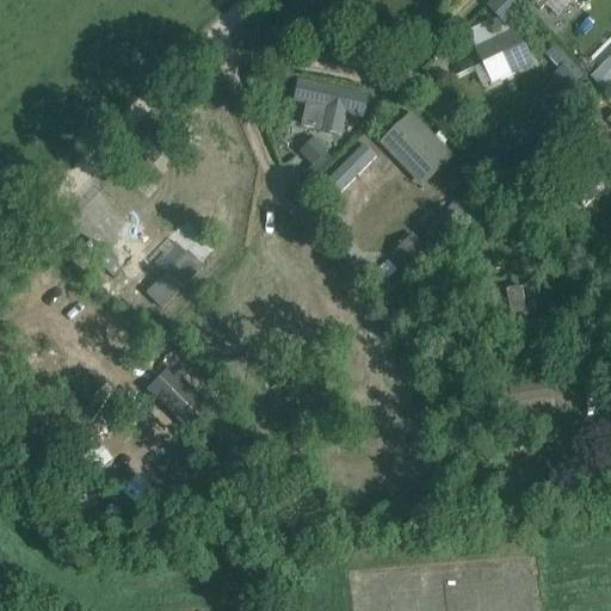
[(507,0),(491,0),(488,2),(503,18),(514,7),(507,0)]
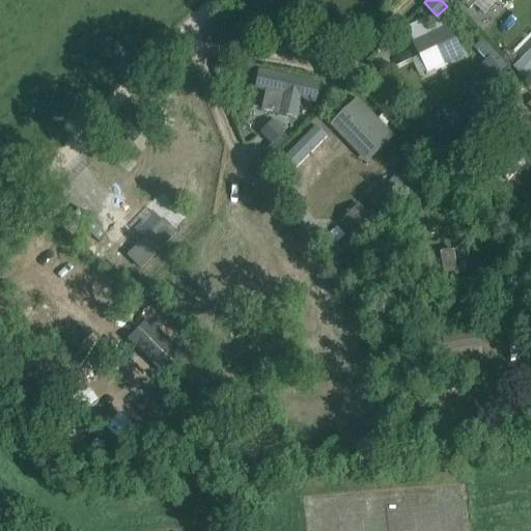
[(459,0),(470,9),(478,0),(459,0)]
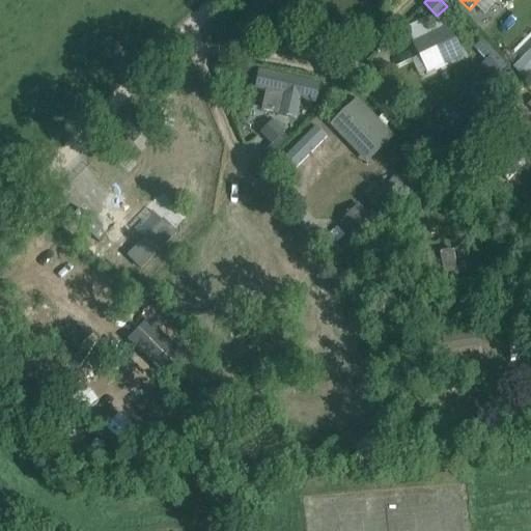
[(424,17),(403,26),(411,42),(418,56),(426,74),(444,64),(442,60),(458,53),(446,25),(431,32),(428,24),(424,17)]
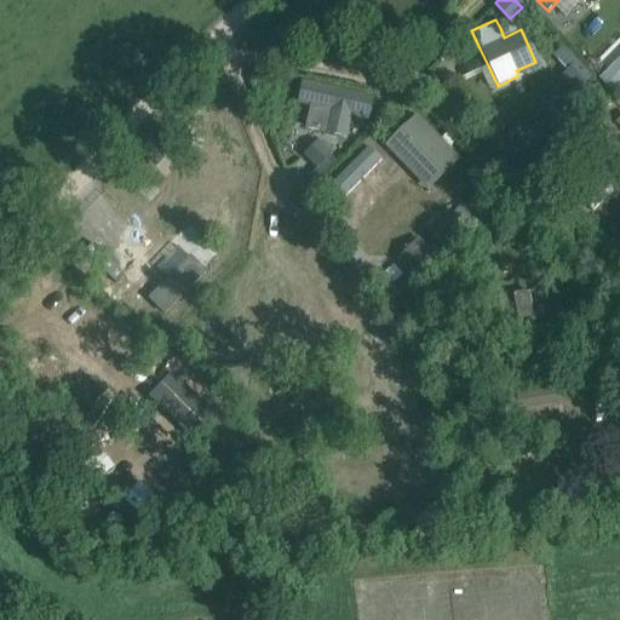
[(619,38),(600,57),(609,67),(619,56),(619,38)]
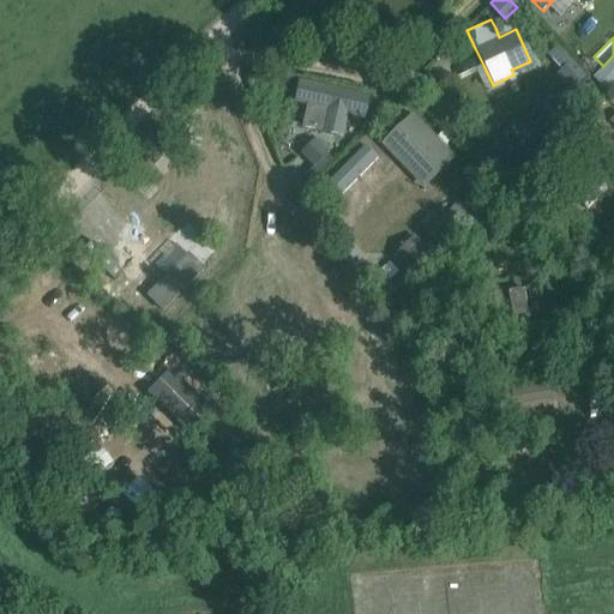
[(613,58),(596,77),(608,90),(613,84),(613,58)]
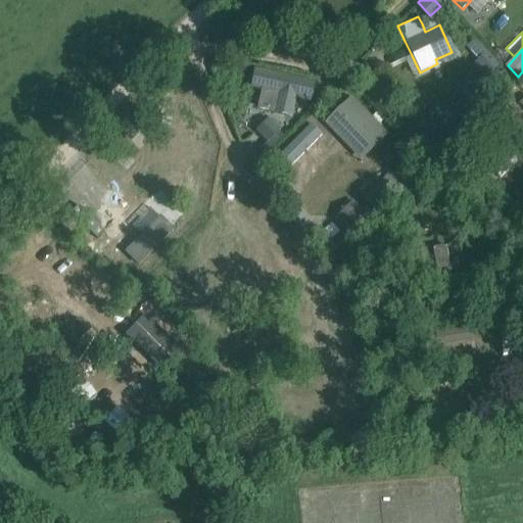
[(311,101),(315,86),(254,73),(251,88),(264,91),(259,110),(290,116),(294,97),(311,101)]
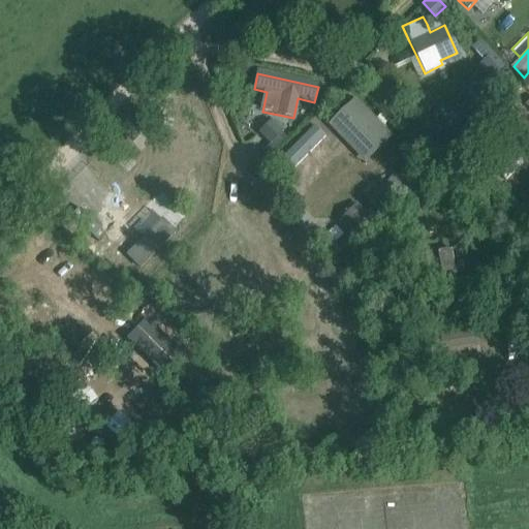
[(350,142),(359,134),(375,153),(392,138),(356,100),(333,122),(350,142)]
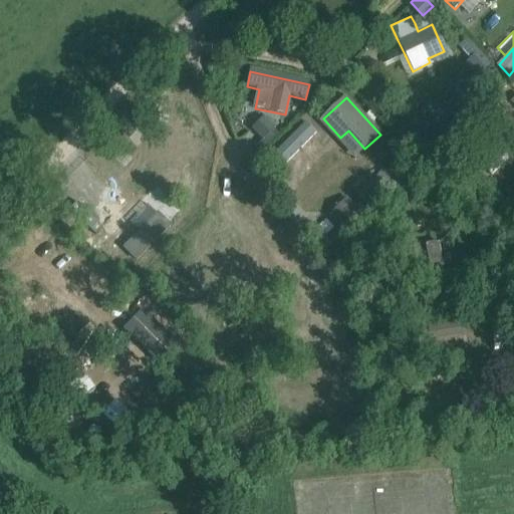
[(262,119),(252,130),(263,141),(273,131),(262,119)]
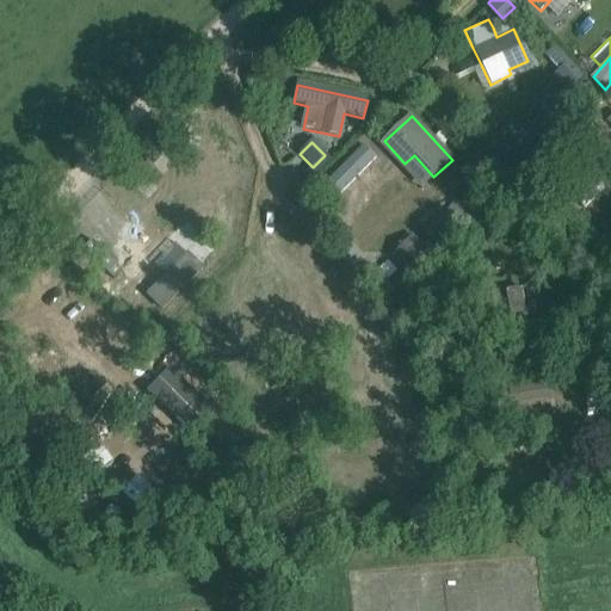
[(351,153),(325,178),(339,192),(365,168),(351,153)]
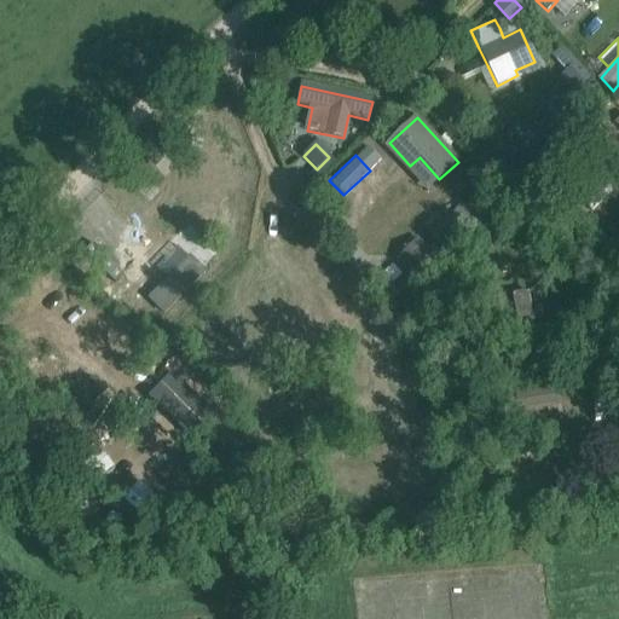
[(455,238),(447,246),(453,252),(461,244),(455,238)]
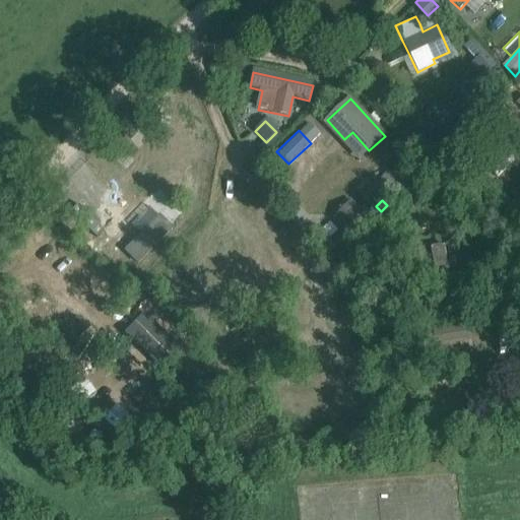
[(353,203),(336,221),(351,237),(369,218),(353,203)]
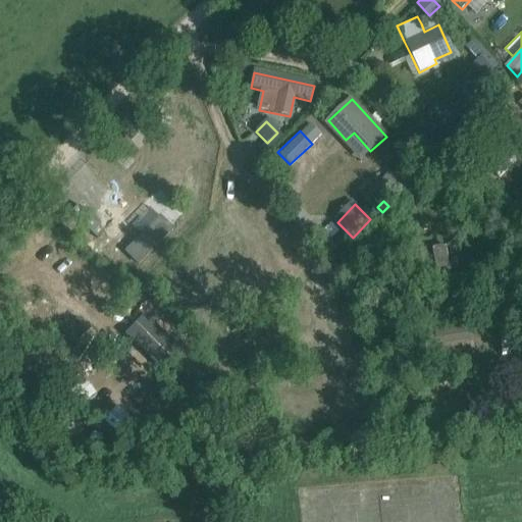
[(348,236),(340,244),(345,249),(353,241),(348,236)]
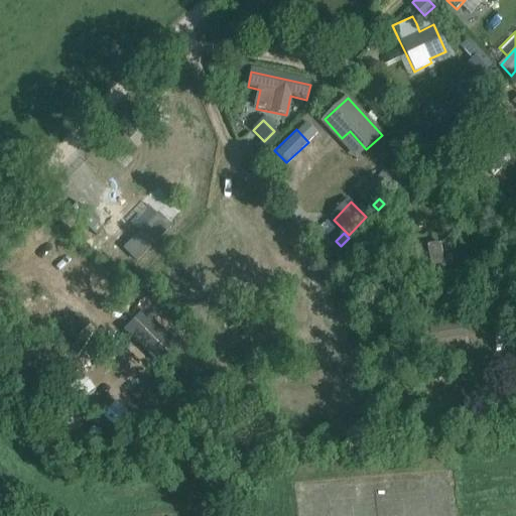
[(436,327),(437,349),(469,348),(468,326),(436,327)]
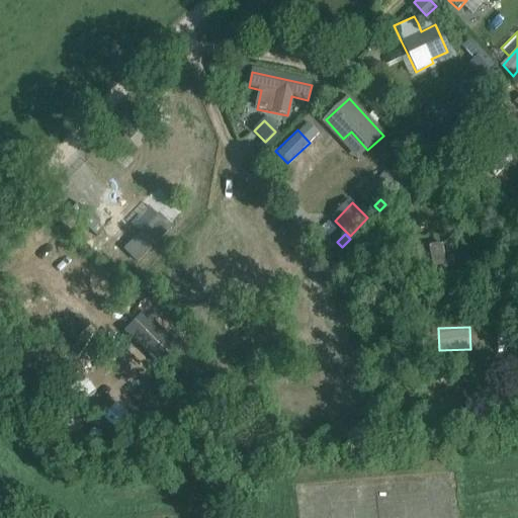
[(403,331),(387,331),(389,344),(404,343),(403,331)]
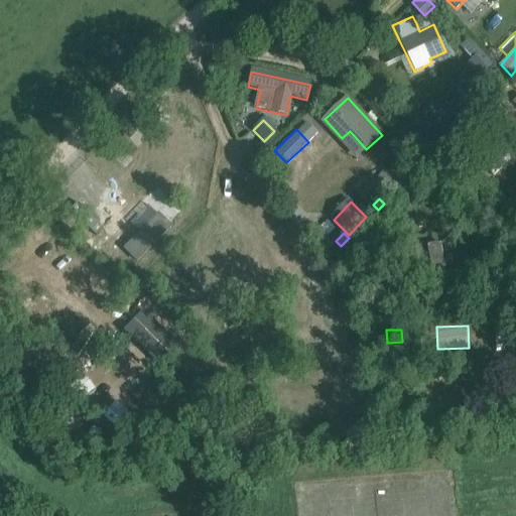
[(166,335),(150,352),(165,366),(181,349),(166,335)]
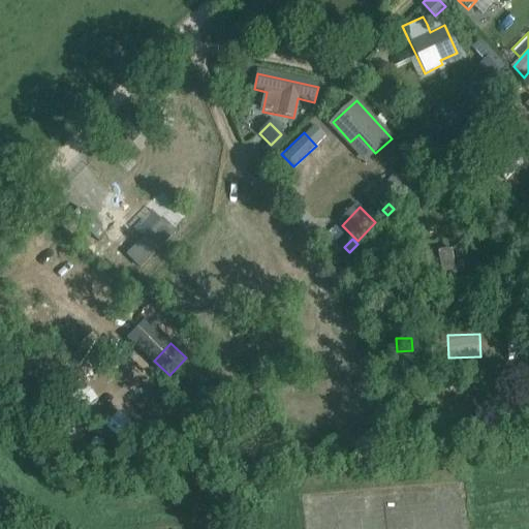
[(63,358),(58,366),(68,372),(73,364),(63,358)]
